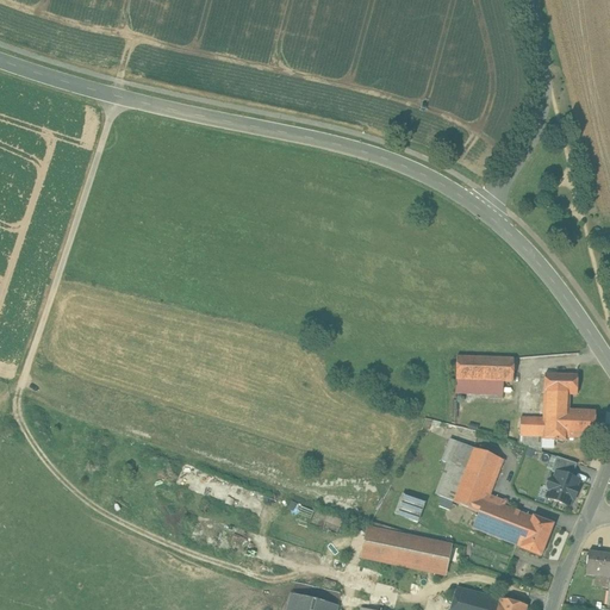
[(456,358),(455,393),(503,394),(504,383),(512,383),(514,359),(456,358)]
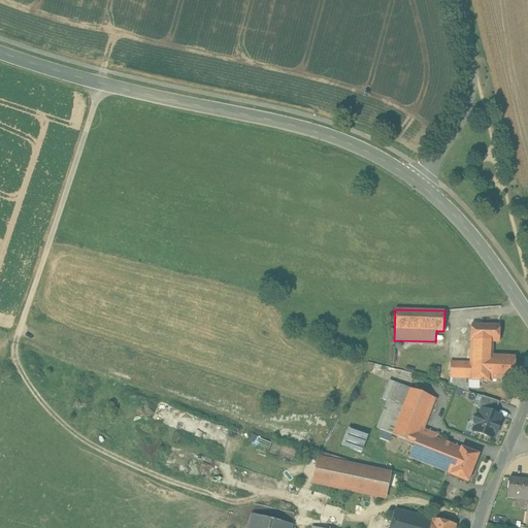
[(491,380),(492,356),(491,341),(499,342),(500,325),(471,324),(470,362),(451,362),(451,377),(469,377),(469,382),(481,382),(481,383),(483,383),(483,382),(491,383),(491,380)]
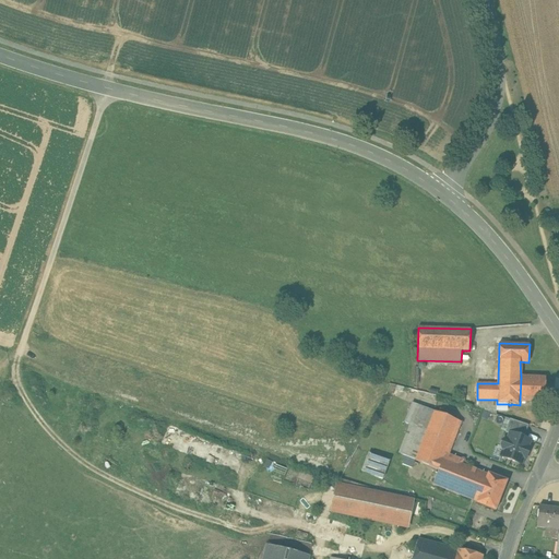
[(546,378),(521,377),(520,402),(545,403),(546,378)]
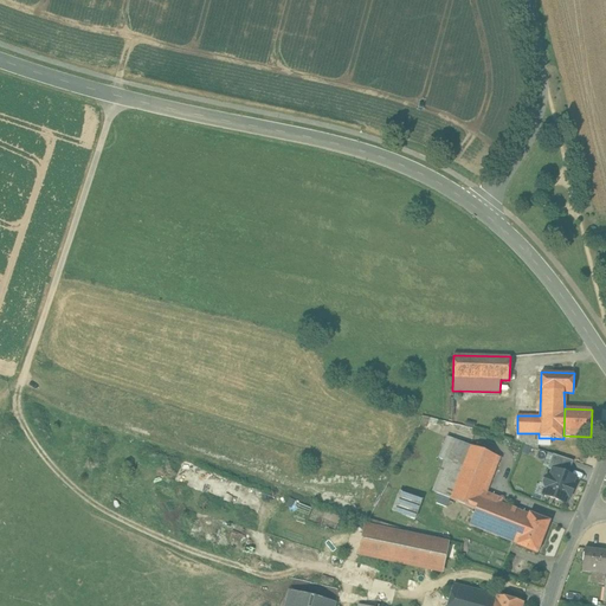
[(515,433),(514,442),(539,450),(539,438),(539,433),(517,433),(515,433)]
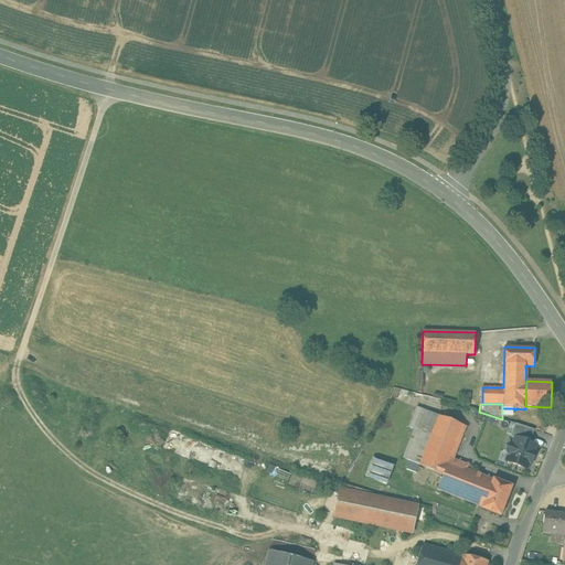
[(439,416),(419,466),(444,475),(450,459),(450,458),(464,426),(439,416)]
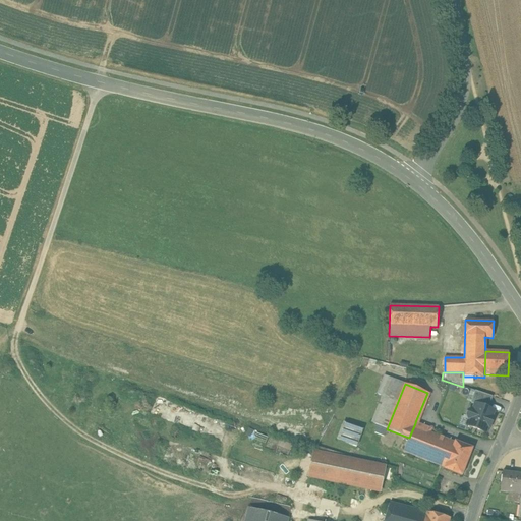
[(493,397),(475,391),(471,403),(475,404),(488,409),(493,397)]
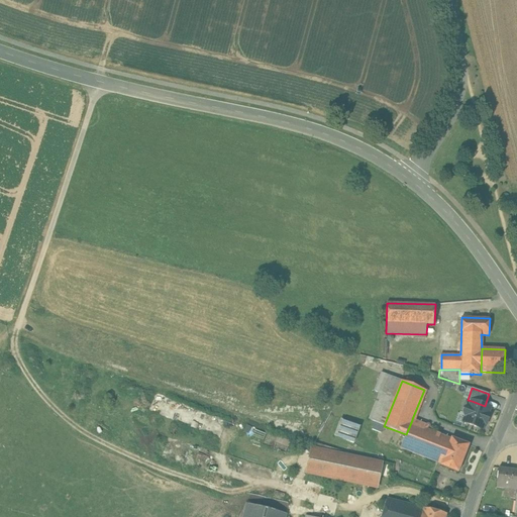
[(485,406),(472,401),(470,407),(469,407),(466,408),(463,413),(464,416),(466,416),(463,422),(482,429),(485,423),(487,424),(490,415),(488,414),(490,408),(485,406)]
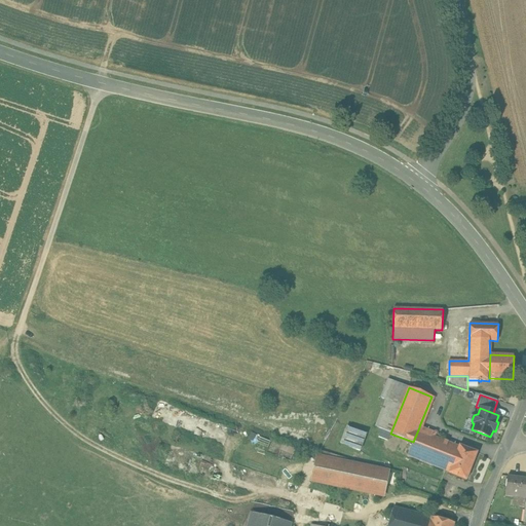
[(367,434),(347,426),(340,444),(361,451),(367,434)]
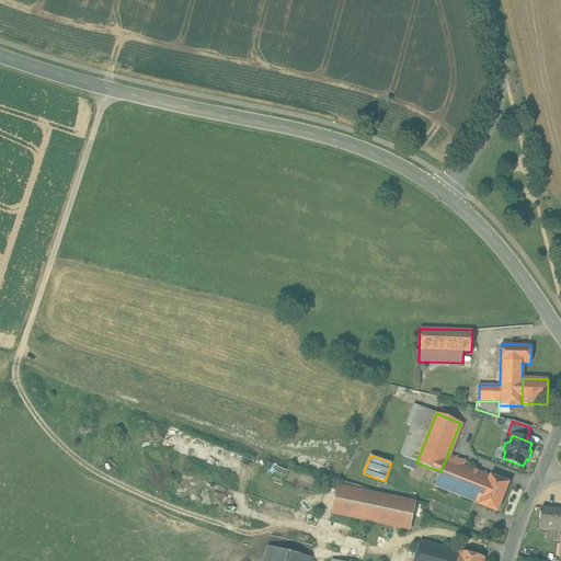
[(447,455),(447,456),(441,471),(434,487),(479,504),(490,477),(464,467),(465,462),(447,455)]
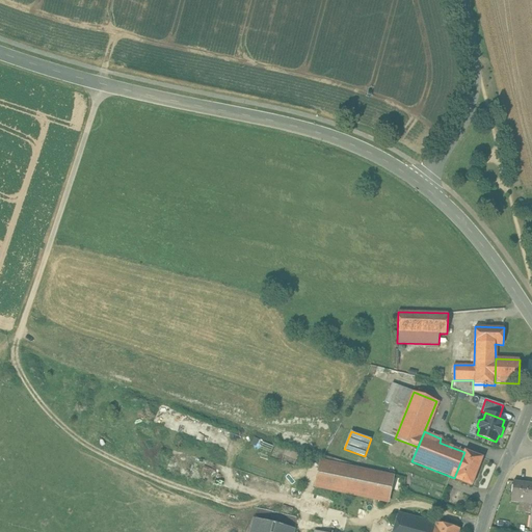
[(384,434),(382,441),(392,444),(394,437),(384,434)]
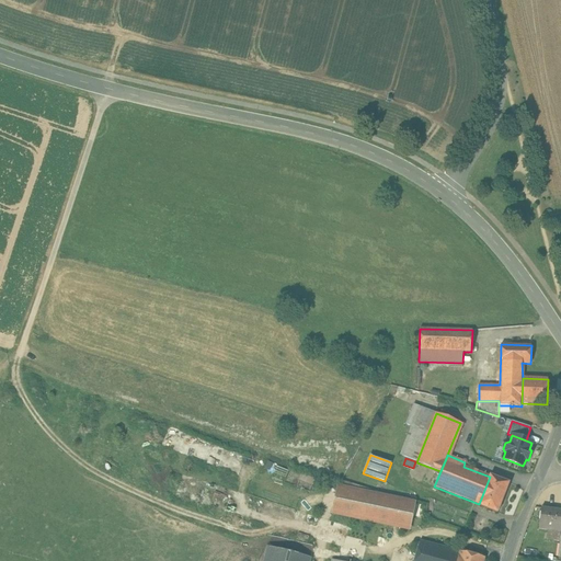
[(315,479),(264,461),(260,473),(310,492),(315,479)]
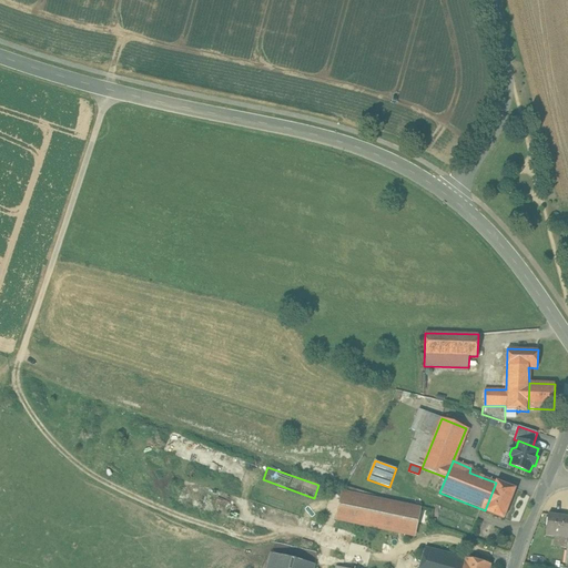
[(516,489),(496,482),(496,483),(485,510),(484,511),(504,519),(516,489)]
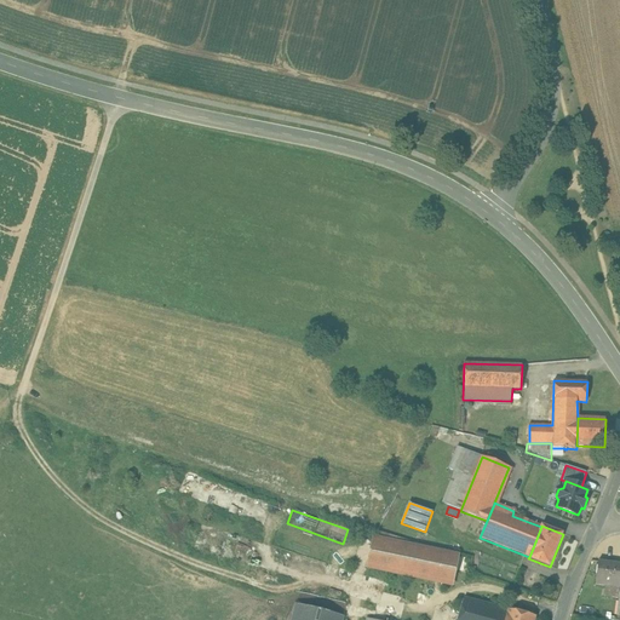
[(458,556),(374,538),(367,568),(452,586),(458,556)]
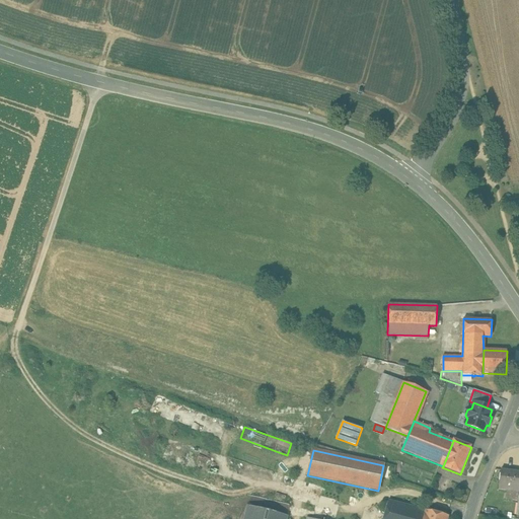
[(518,471),(501,469),(498,490),(507,491),(518,493),(518,492),(518,471)]
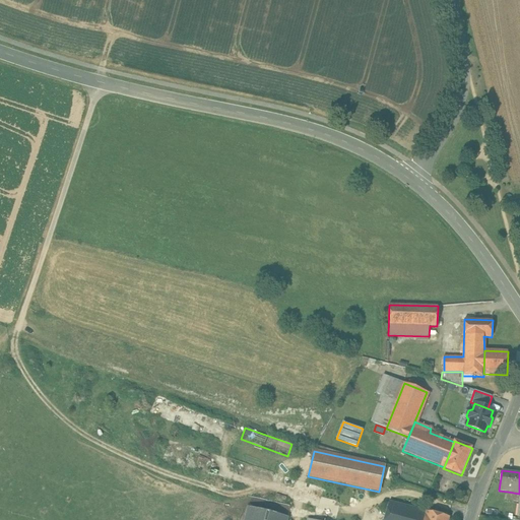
[(507,501),(518,503),(519,494),(508,492),(507,501)]
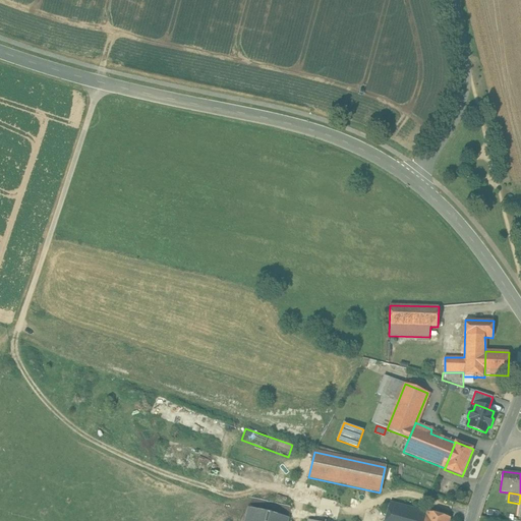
[(426,504),(404,499),(402,506),(390,503),(385,520),(423,520),(426,513),(424,512),(426,504)]
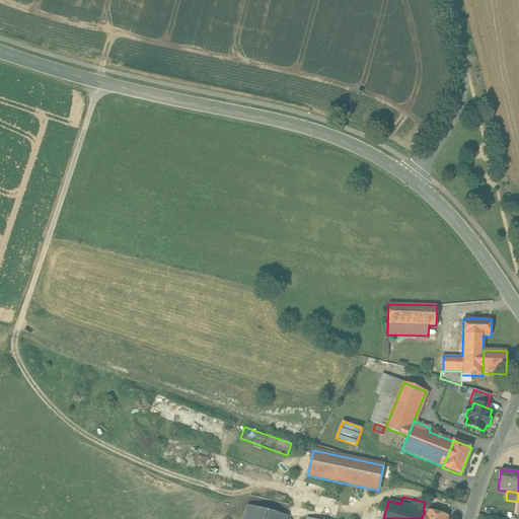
[(286,518),(287,517),(247,507),(244,518),(286,518)]
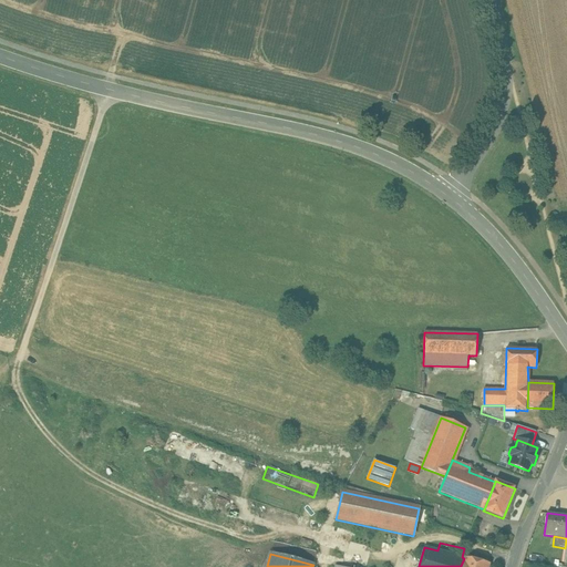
[(488,566),(490,564),(464,557),(464,558),(461,566),(488,566)]
